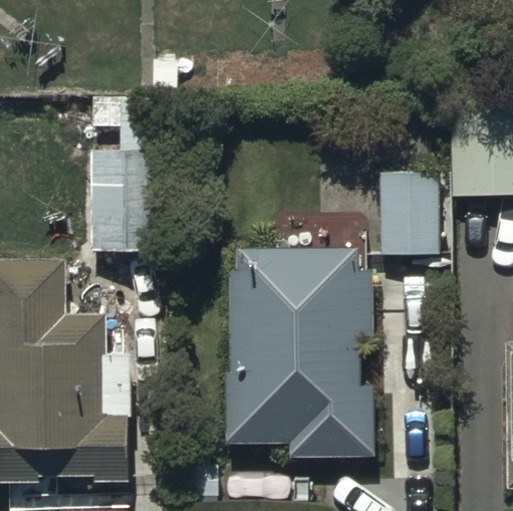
[(179,99),(93,99),(93,129),(119,129),(119,153),(91,153),(92,251),(179,251),(179,99)]
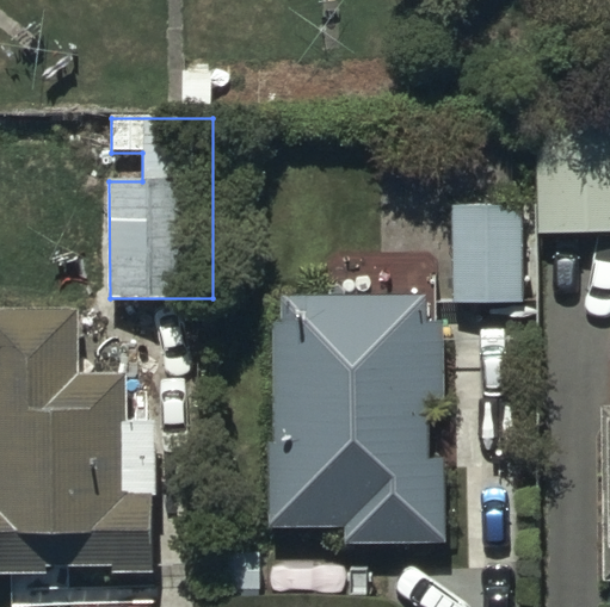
[(609,131),(536,134),(538,235),(609,233),(609,131)]
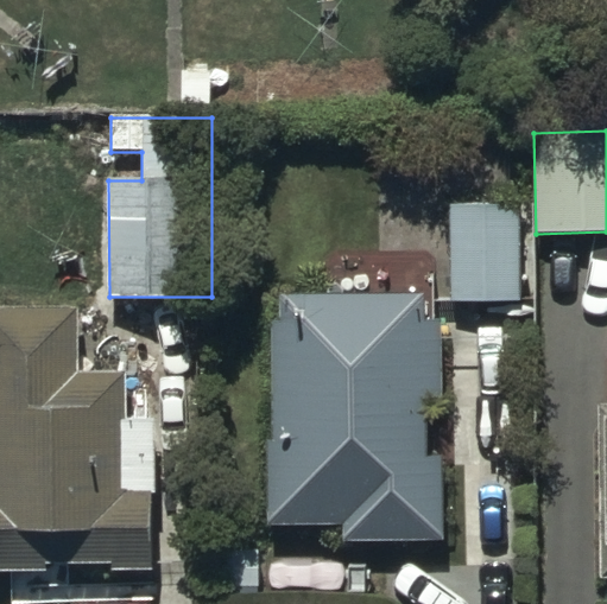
[(455,207),(454,299),(520,300),(522,207),(455,207)]
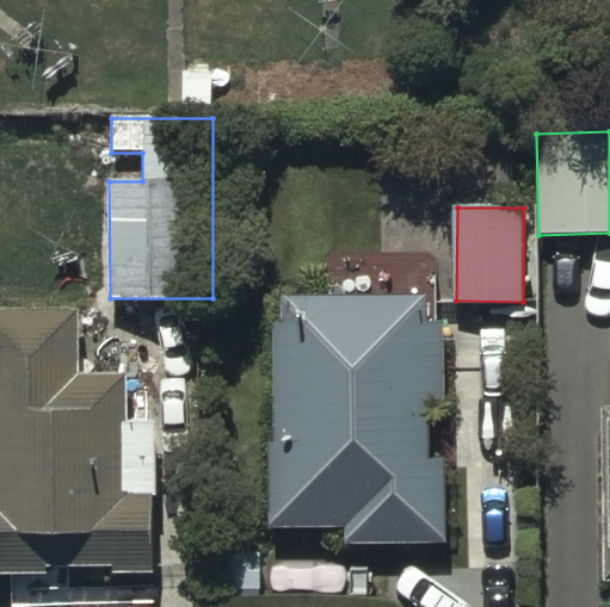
[(273,444),(267,444),(269,527),(344,528),(344,543),(449,544),(450,460),(430,460),(430,403),(443,403),(444,322),(423,322),(424,296),(281,295),(281,321),(273,320),(273,444)]
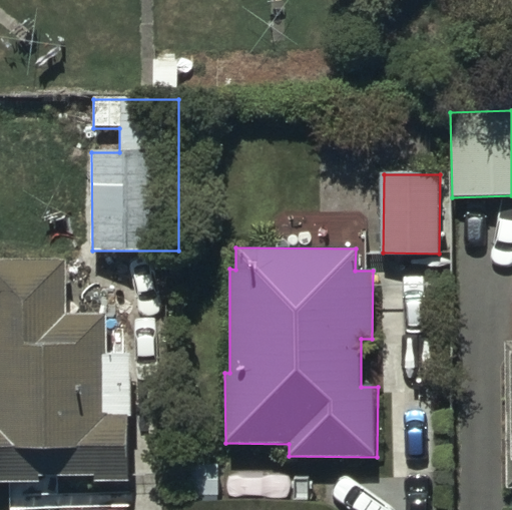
[(67,259),(0,259),(0,480),(40,481),(40,472),(93,472),(93,480),(126,479),(125,416),(101,416),(100,351),(107,351),(107,313),(67,314),(67,259)]
